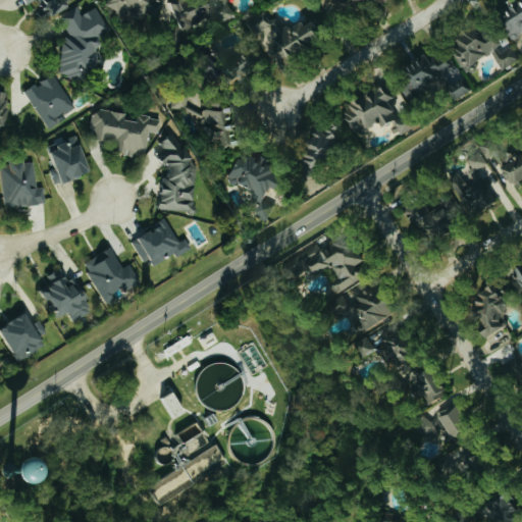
[(31,0),(41,17),(66,2),(65,0),(17,0),(20,5),(29,0),(31,0)]
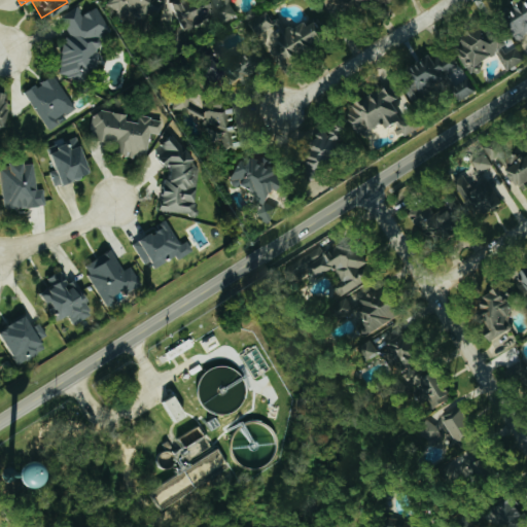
[(103,0),(103,2),(148,25),(160,0),(103,0)]
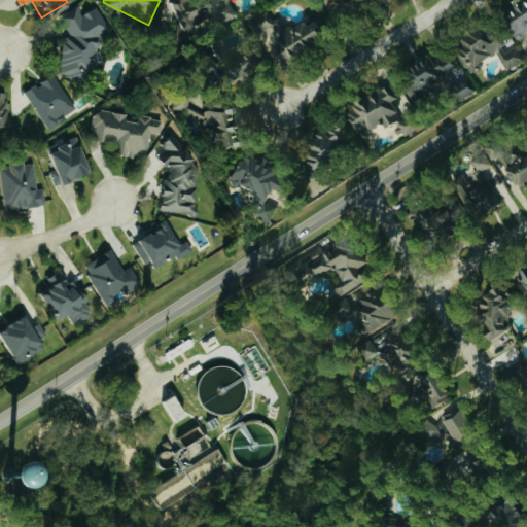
[(167,0),(170,14),(166,15),(168,27),(211,18),(206,0),(167,0)]
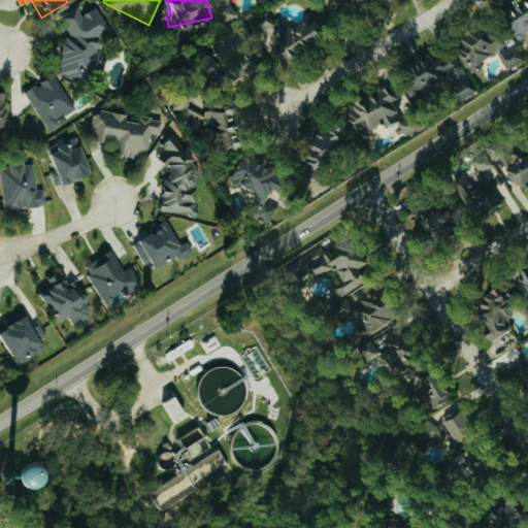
[(213,0),(222,21),(237,15),(231,0),(213,0)]
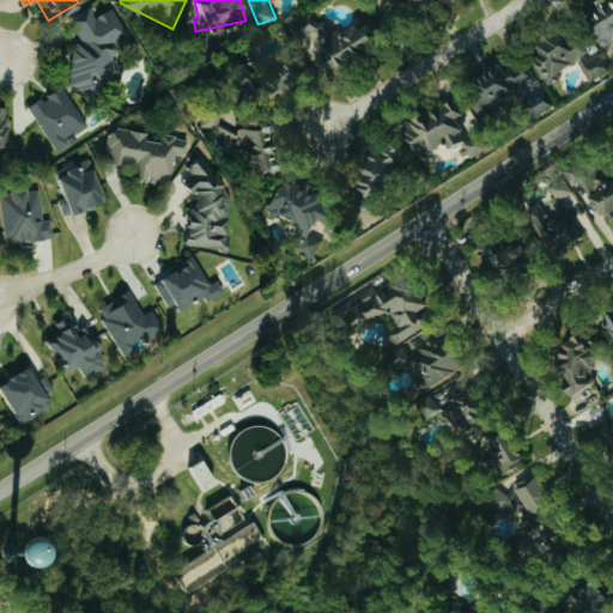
[(429,0),(396,0),(405,13),(429,0)]
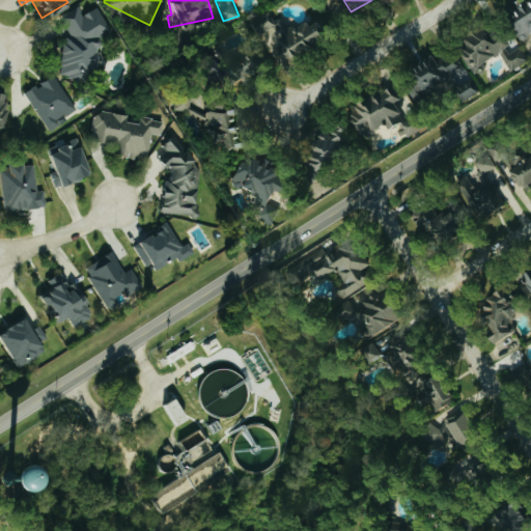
[(530,0),(522,0),(509,9),(513,16),(506,21),(519,39),(530,30),(530,0)]
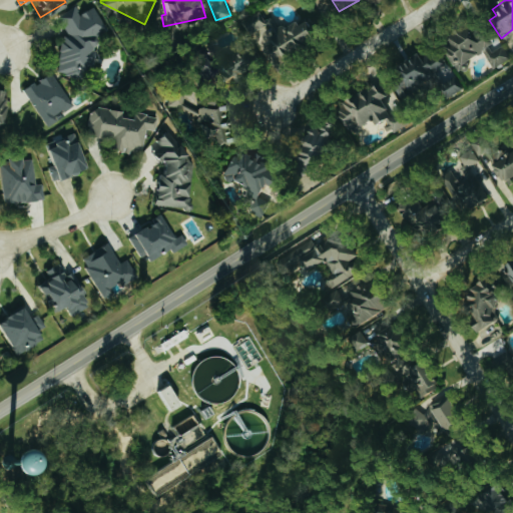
[(99,61),(86,38),(104,29),(92,6),(80,13),(76,5),(57,16),(66,34),(47,45),(62,71),(64,69),(69,77),(99,61)]
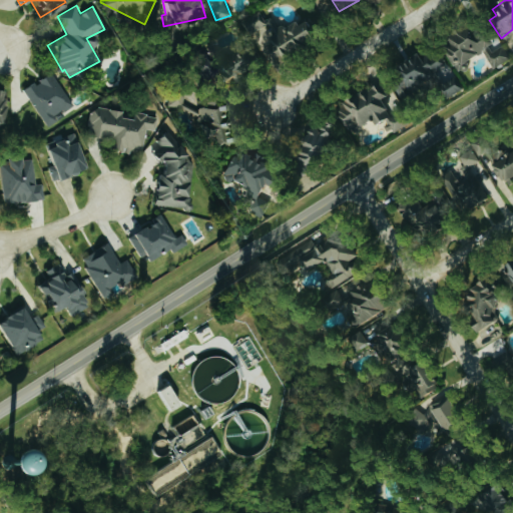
[(249,33),(267,23),(260,10),(241,20),(249,33)]
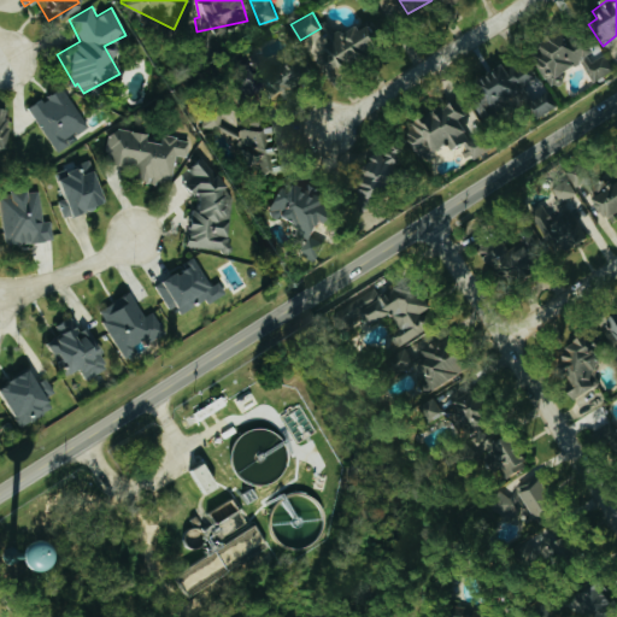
[(321,40),(327,56),(319,58),(323,68),(376,47),(365,22),(321,40)]
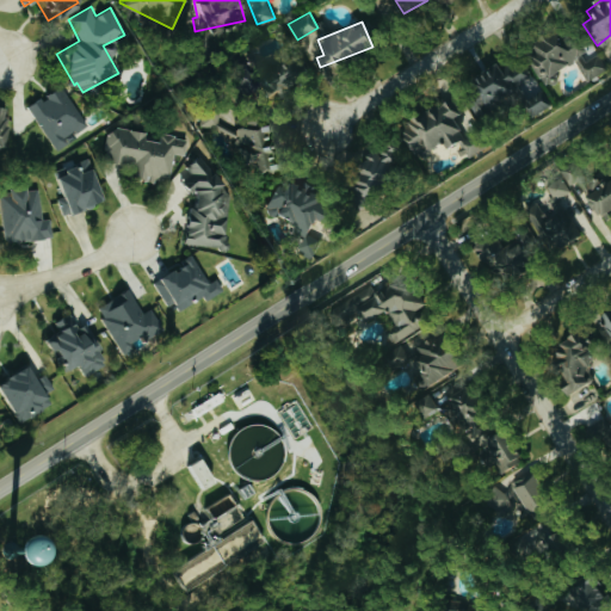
[(554,80),(565,60),(572,63),(581,45),(547,28),(542,37),(536,34),(520,63),(554,80)]
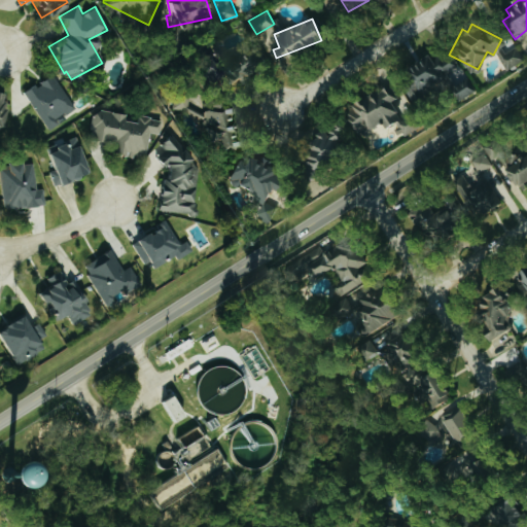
[(499,54),(504,68),(524,60),(519,45),(499,54)]
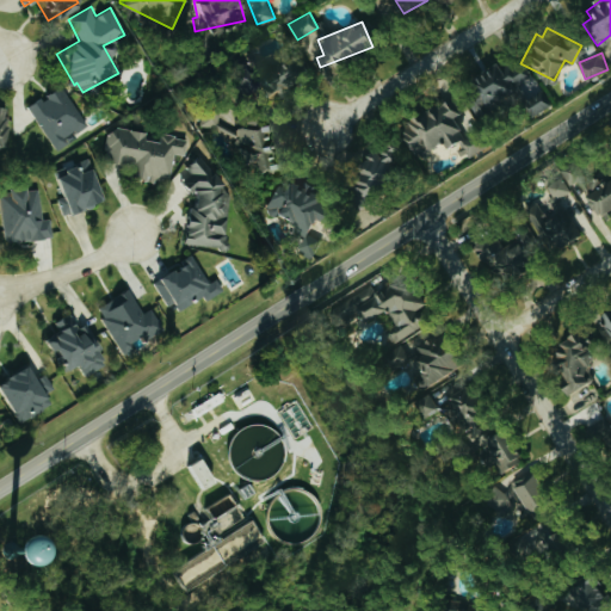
[(275,57),(251,79),(269,98),(302,67),(291,56),(282,66),(275,57)]
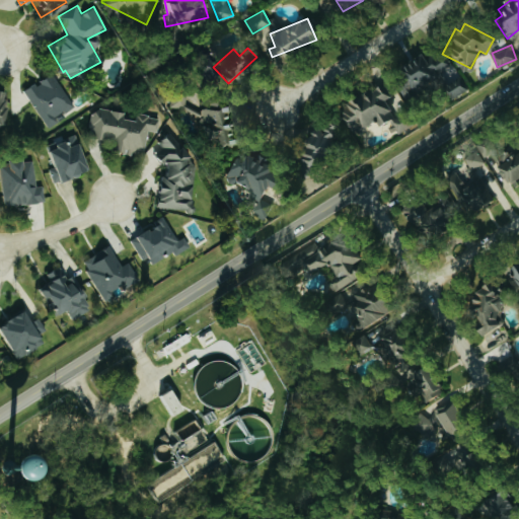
[(390,71),(405,96),(448,70),(438,53),(425,61),(420,53),(390,71)]
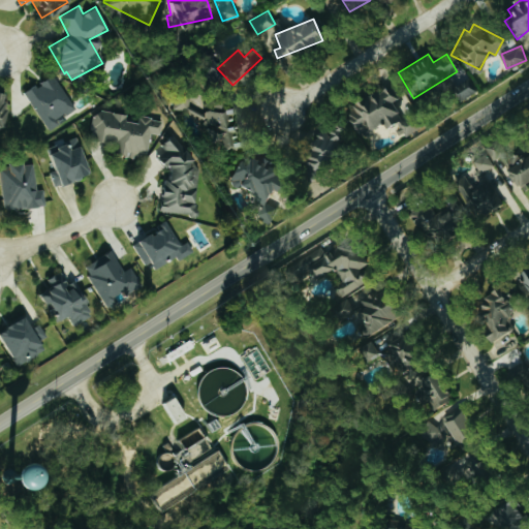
[(452,85),(454,91),(449,93),(453,101),(476,92),(471,76),(452,85)]
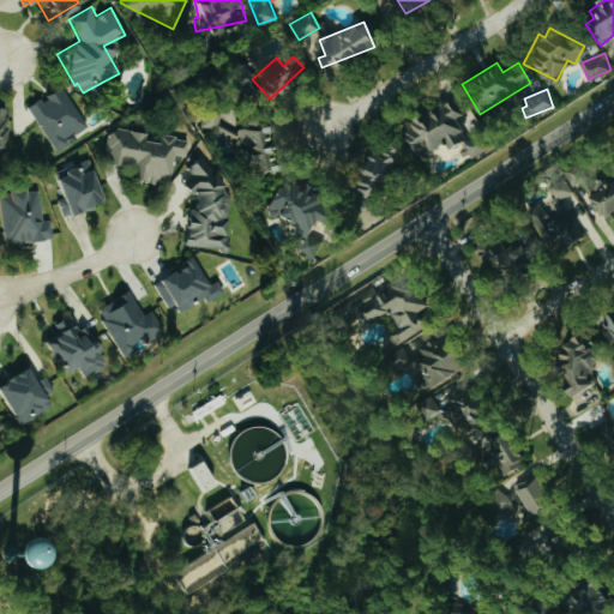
[(85,130),(67,97),(55,103),(48,91),(26,104),(52,149),(85,130)]
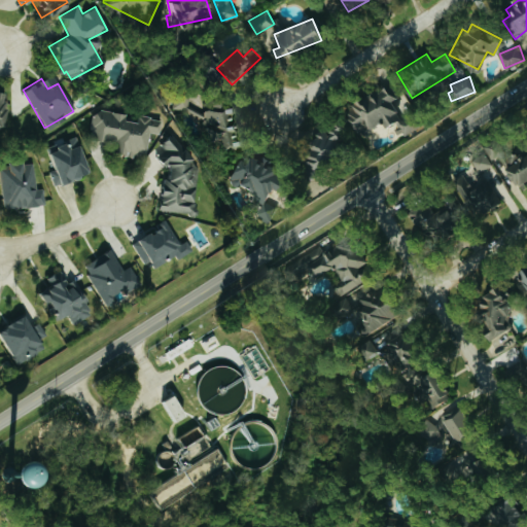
[(354,138),(371,131),(369,127),(380,121),(382,125),(397,118),(389,100),(395,97),(389,82),(340,103),(354,138)]
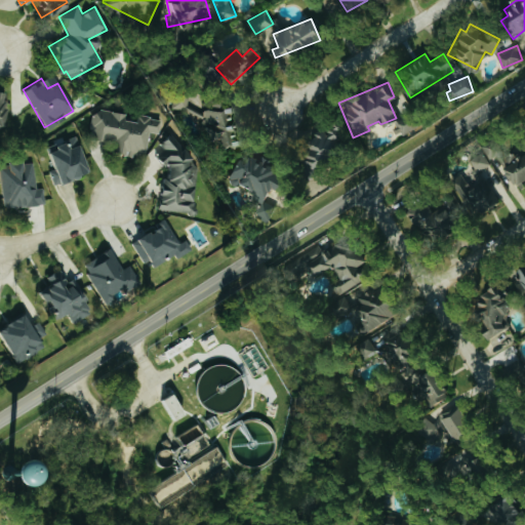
[(0,93),(0,126),(6,123),(2,117),(10,113),(0,93)]
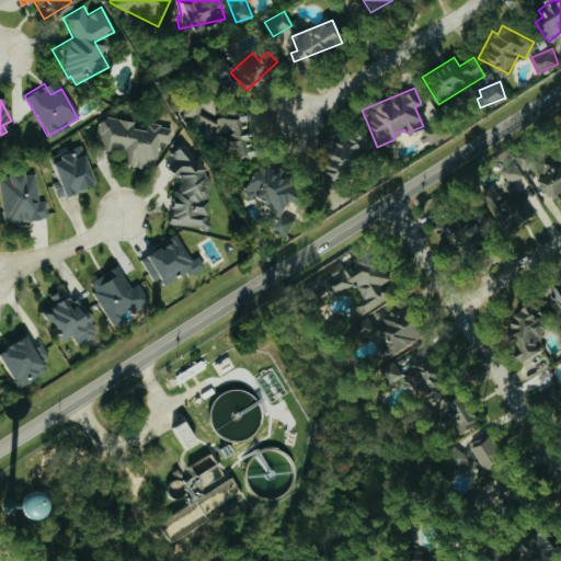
[(214,156),(237,158),(241,111),(184,105),(182,121),(197,122),(196,134),(216,136),(214,156)]
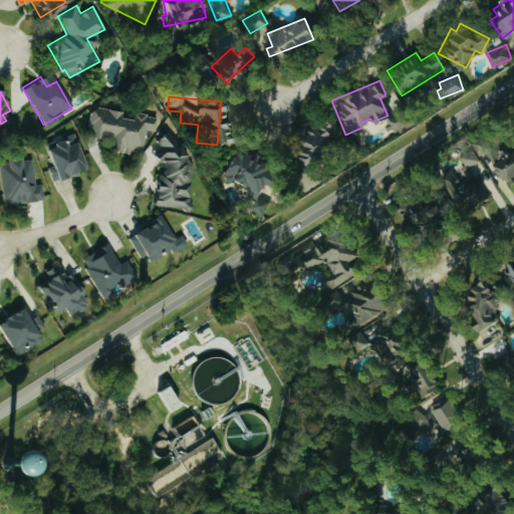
[(157,115),(131,112),(131,118),(119,117),(120,110),(91,106),(88,137),(109,140),(108,151),(142,154),(144,130),(155,131),(157,115)]
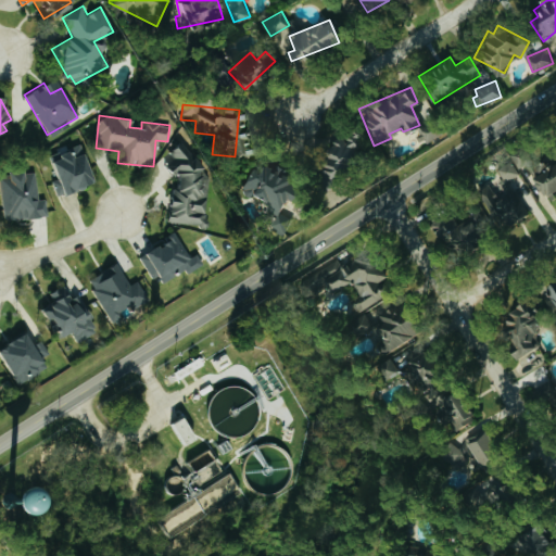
[(321,185),(366,142),(351,125),(323,152),(328,158),(312,174),(321,185)]
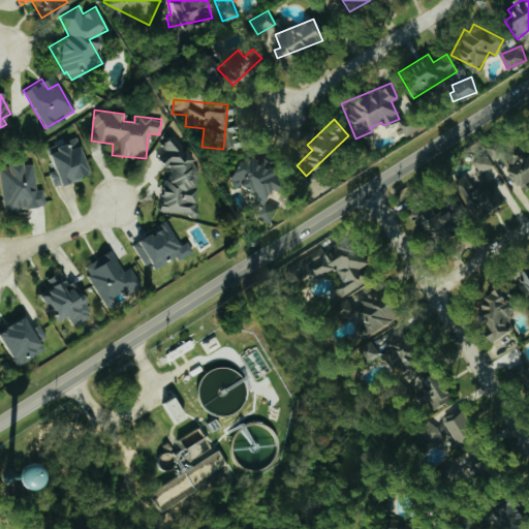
[(156,210),(195,216),(197,204),(191,203),(195,177),(186,176),(190,152),(176,150),(178,141),(159,137),(155,164),(162,165),(156,210)]
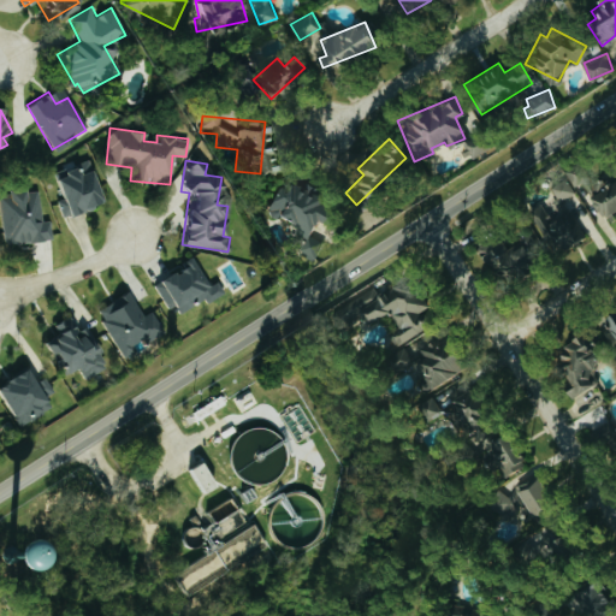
[(599,218),(615,207),(615,165),(581,188),(599,218)]
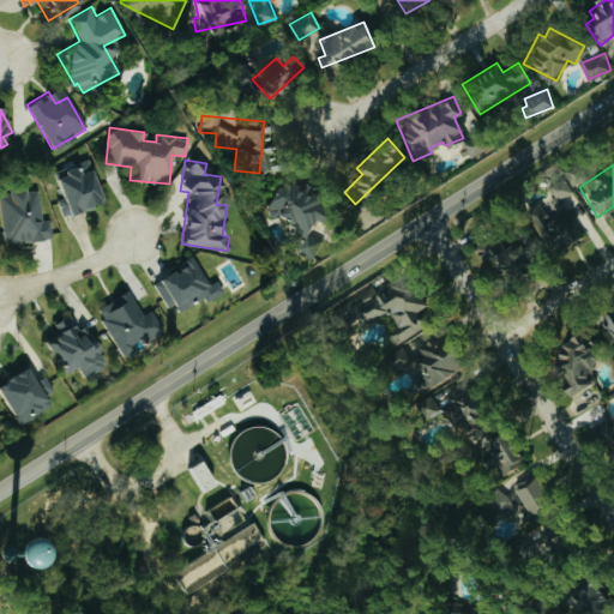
[(581,236),(561,199),(572,193),(563,175),(541,186),(554,211),(547,215),(540,200),(528,208),(552,252),(581,236)]
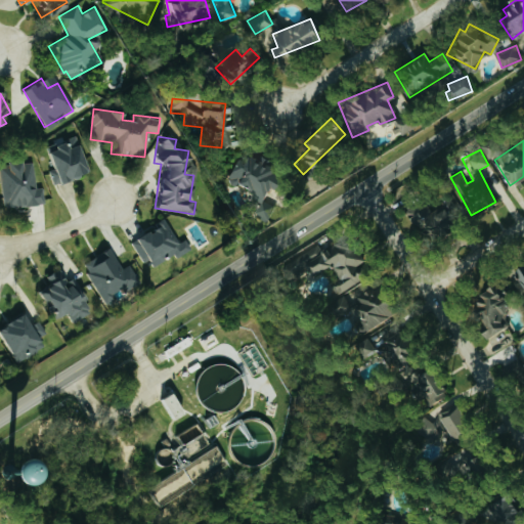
[(246,210),(264,214),(267,203),(264,202),(271,171),(259,168),(261,159),(245,155),(243,162),(230,159),(224,183),(251,190),(246,210)]
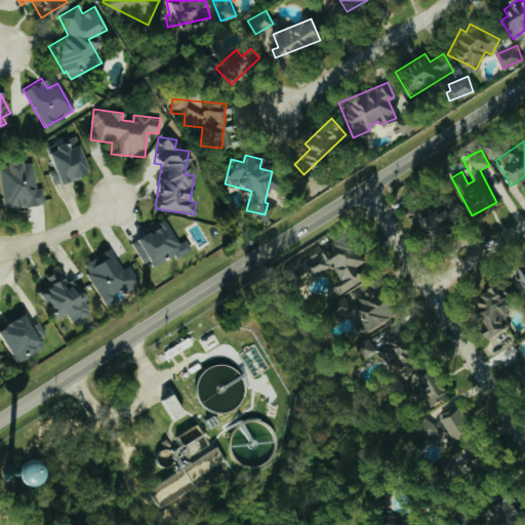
[(43,204),(42,188),(35,189),(32,162),(19,163),(19,162),(0,163),(0,191),(2,209),(43,204)]
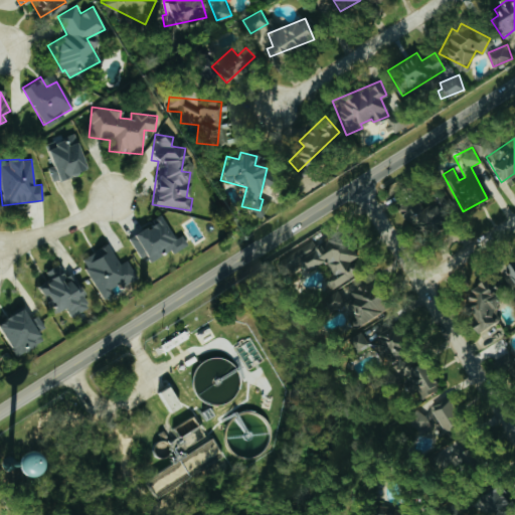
[(435,224),(436,201),(401,200),(400,221),(416,221),(416,224),(435,224)]
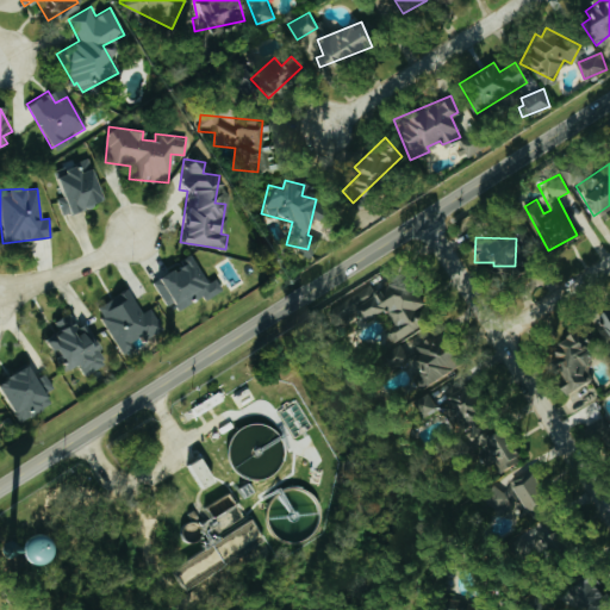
[(169,312),(201,297),(203,298),(219,291),(215,278),(204,282),(193,256),(153,273),(169,312)]
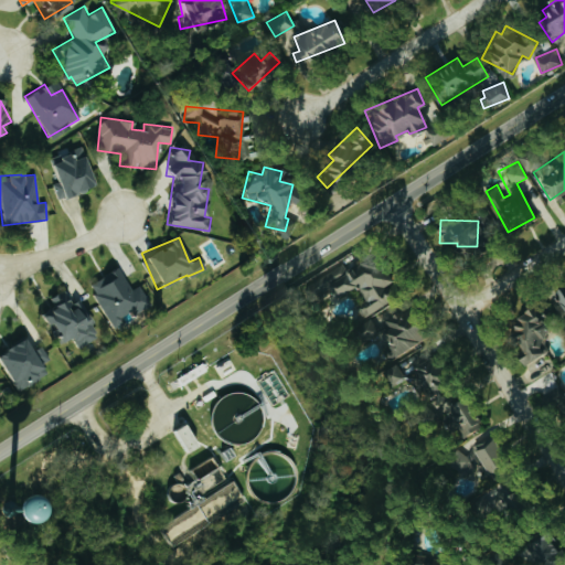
[(388,302),(382,290),(392,286),(381,265),(354,279),(345,263),(304,284),(312,300),(331,290),(334,297),(354,287),(358,294),(353,296),(363,316),(388,302)]
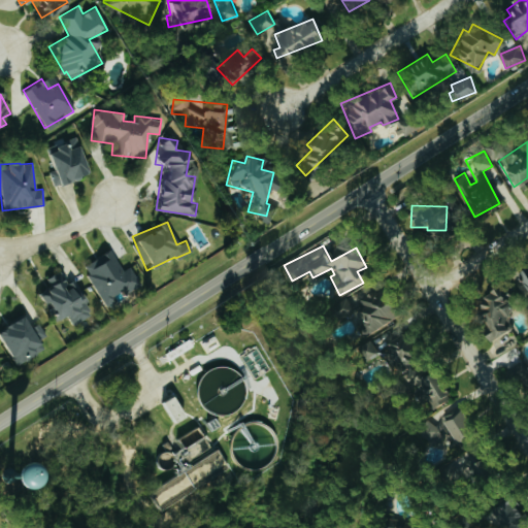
[(140,286),(130,266),(122,270),(108,249),(80,265),(102,304),(123,293),(124,295),(140,286)]
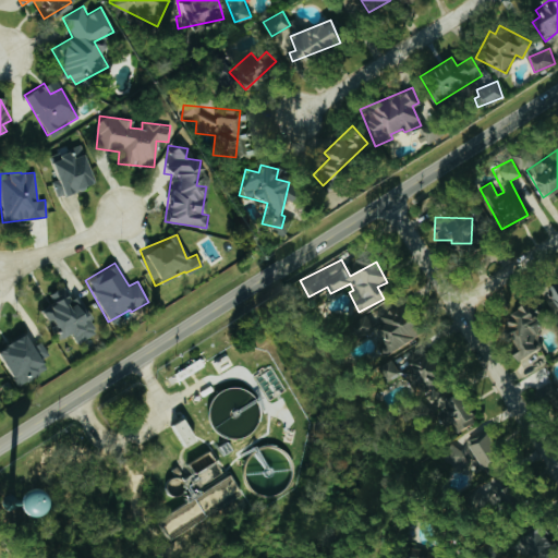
[(557,278),(546,284),(557,312),(557,278)]
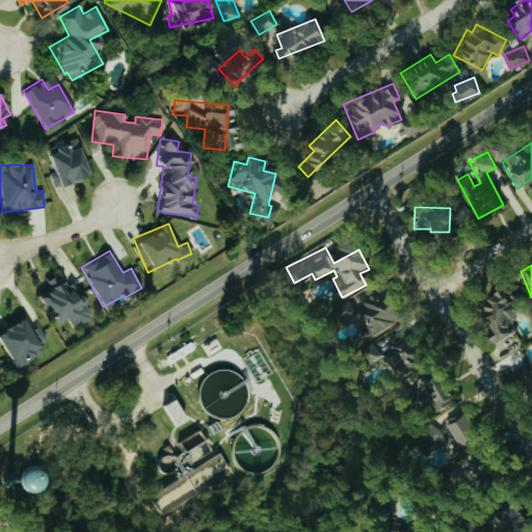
[(72,281),(64,285),(57,273),(44,282),(48,288),(35,295),(53,322),(63,316),(71,328),(92,315),(72,281)]
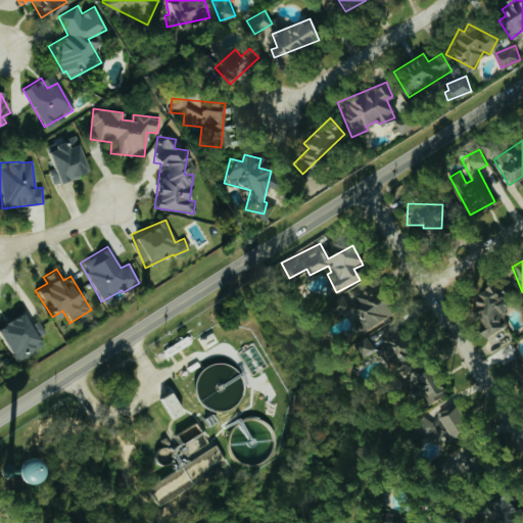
[(511,324),(494,284),(467,296),(483,335),(511,324)]
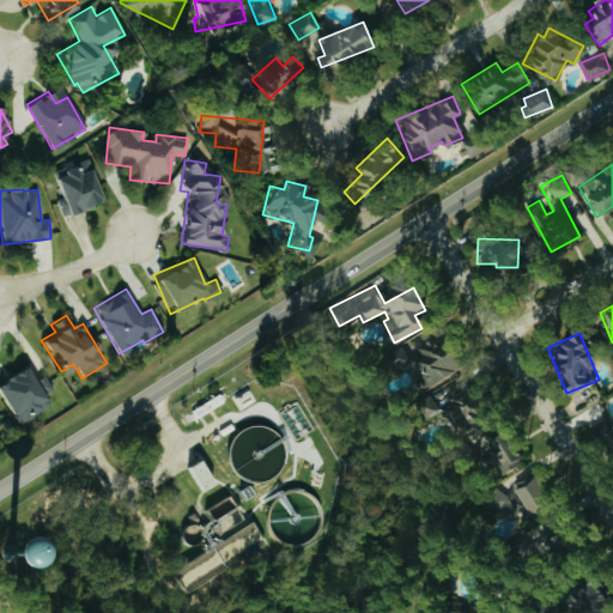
[(413,358),(423,384),(457,370),(448,346),(434,352),(429,340),(414,346),(418,356),(413,358)]
